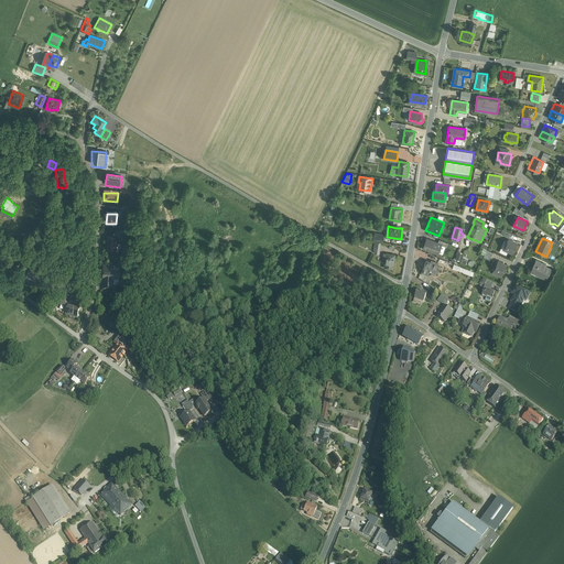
[(117,239),(107,239),(107,250),(120,250),(120,247),(117,247),(117,239)]
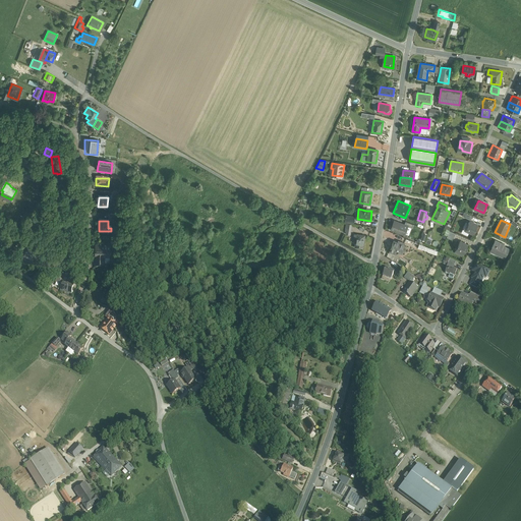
[(404,225),(394,221),(391,229),(404,234),(408,226),(404,225)]
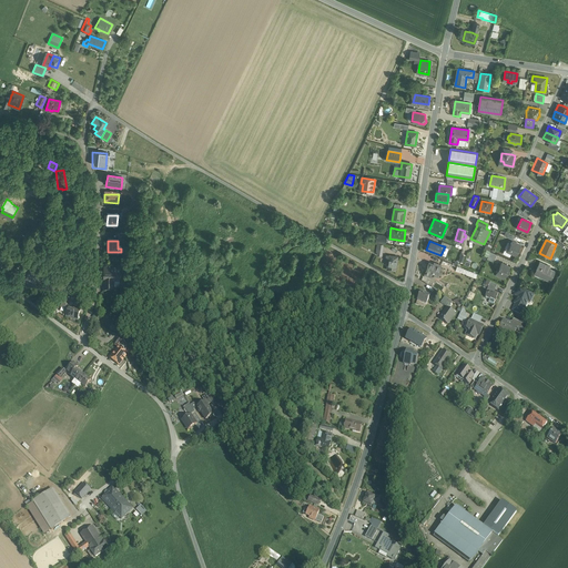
[(520,245),(511,241),(507,251),(516,255),(516,254),(517,251),(518,251),(520,245)]
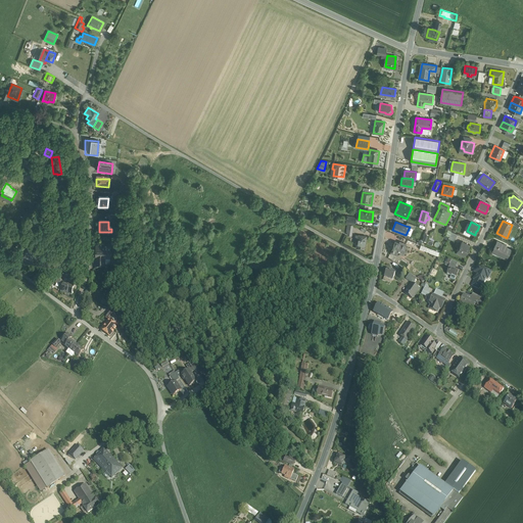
[(457,234),(452,231),(448,237),(448,238),(454,241),(457,234)]
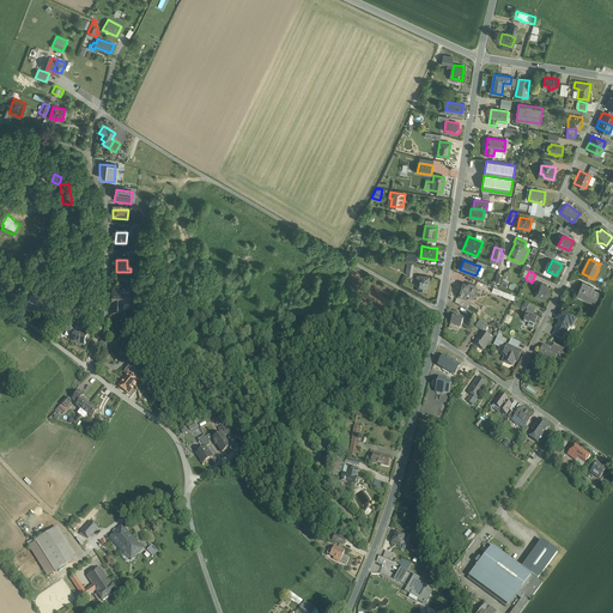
[(430,277),(420,275),(419,275),(417,275),(416,285),(418,285),(417,291),(428,292),(428,286),(429,283),(430,277)]
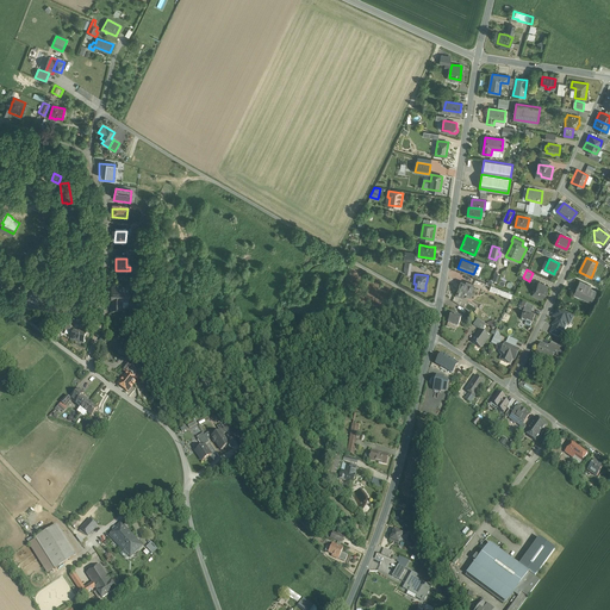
[(591,287),(580,281),(574,293),(591,302),(596,291),(590,288),(591,287)]
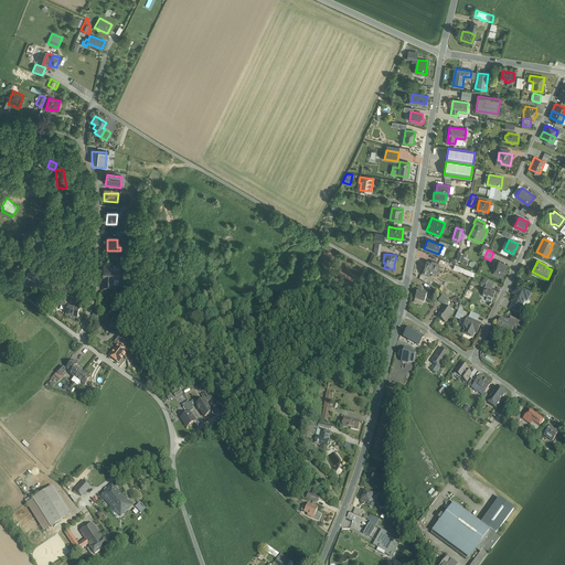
[(439,264),(432,262),(430,263),(426,262),(422,273),(423,273),(423,272),(429,274),(429,275),(434,277),(439,264)]
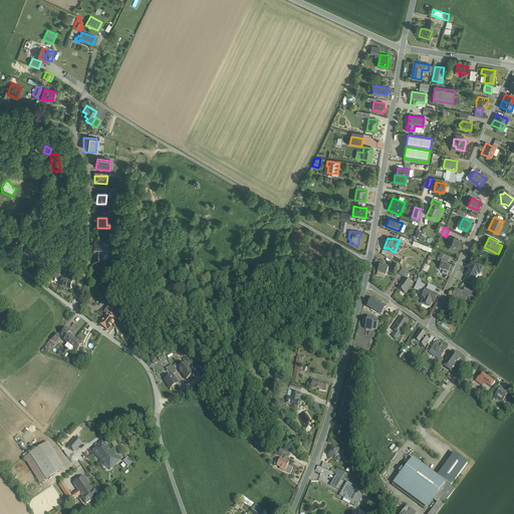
[(462,242),(454,238),(450,246),(458,250),(462,242)]
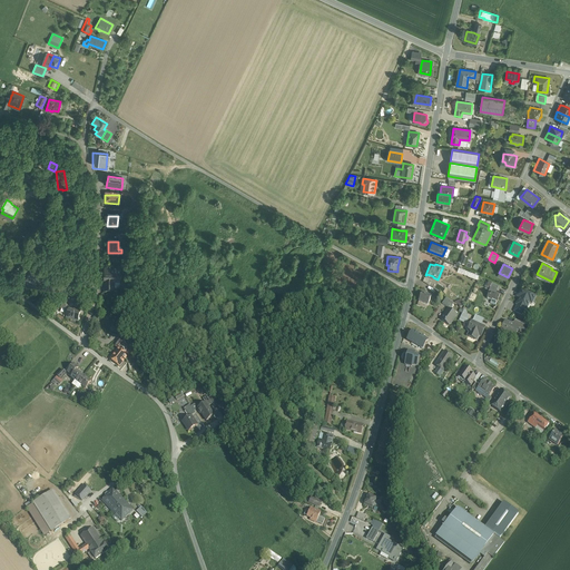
[(479,275),(459,266),(457,271),(478,278),(479,275)]
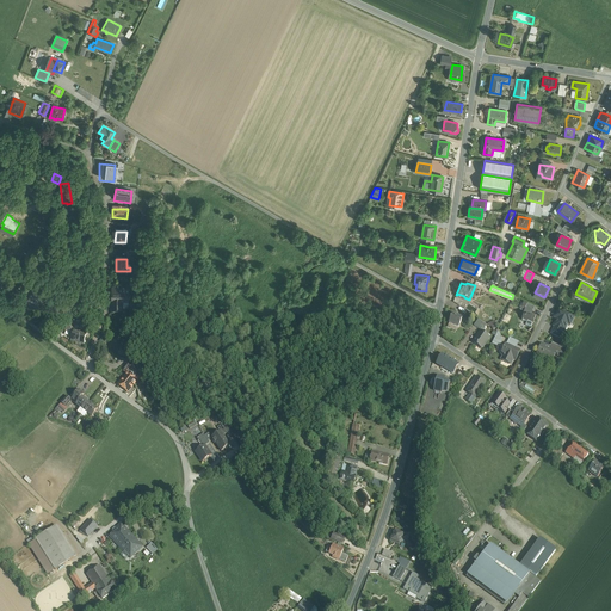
[(129,289),(112,288),(111,301),(112,301),(112,314),(122,315),(123,296),(125,296),(125,297),(129,297),(129,289)]
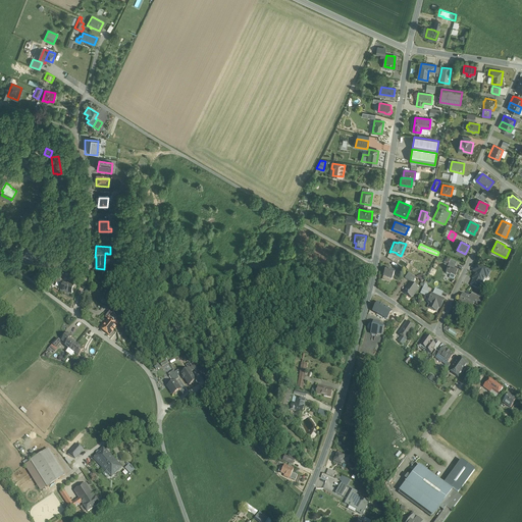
[(38,253),(28,247),(23,253),(28,256),(27,257),(33,261),(38,253)]
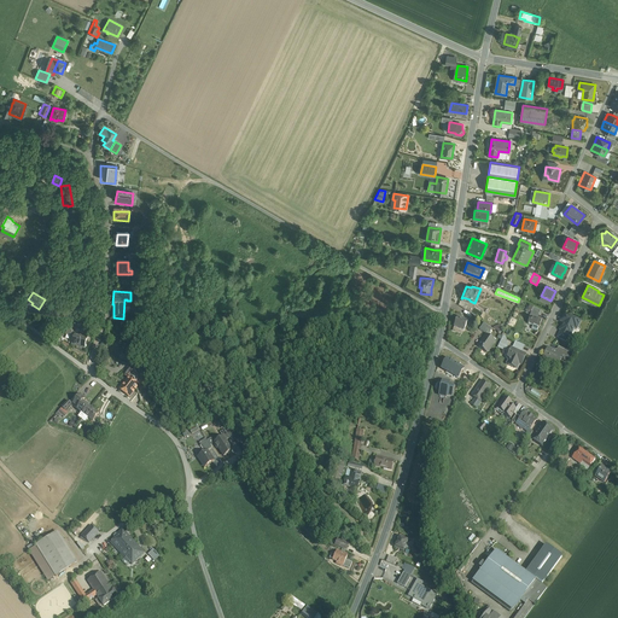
[(582,319),(565,312),(561,319),(564,320),(564,322),(561,327),(563,328),(561,331),(570,334),(571,332),(572,332),(576,326),(578,327),(582,319)]
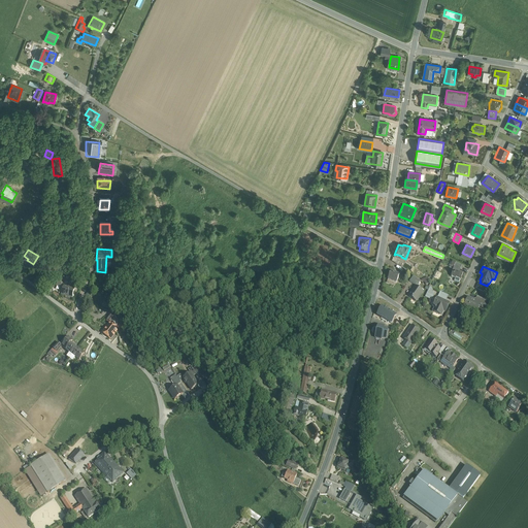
[(461,270),(459,270),(459,269),(455,267),(451,276),(452,276),(452,277),(455,278),(455,279),(455,282),(458,284),(459,283),(464,272),(461,270)]
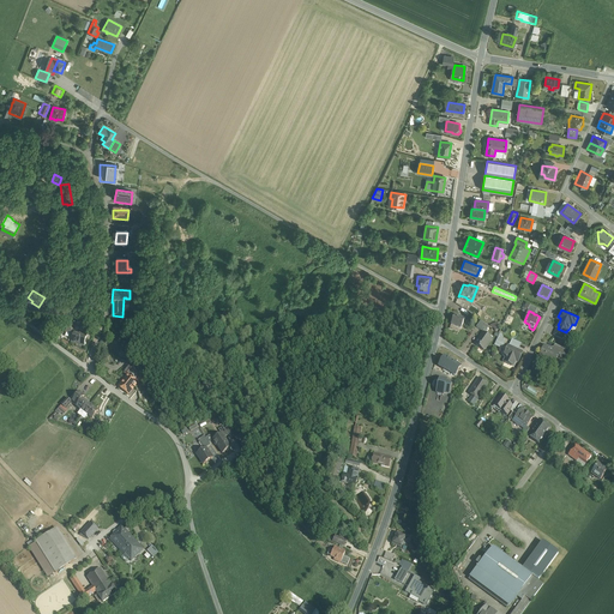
[(464,320),(455,315),(451,325),(461,329),(464,320)]
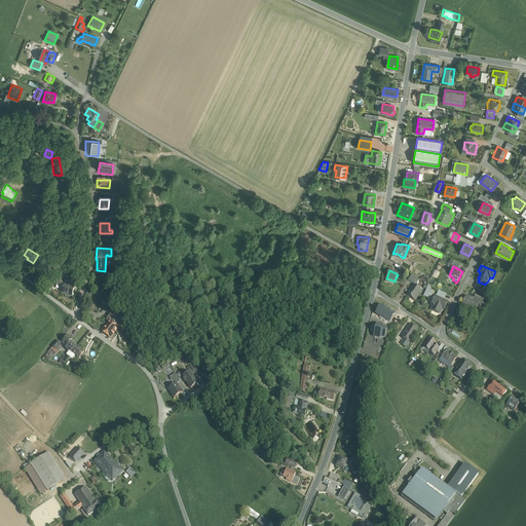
[(478,282),(478,280),(475,288),(482,291),(485,285),(478,282)]
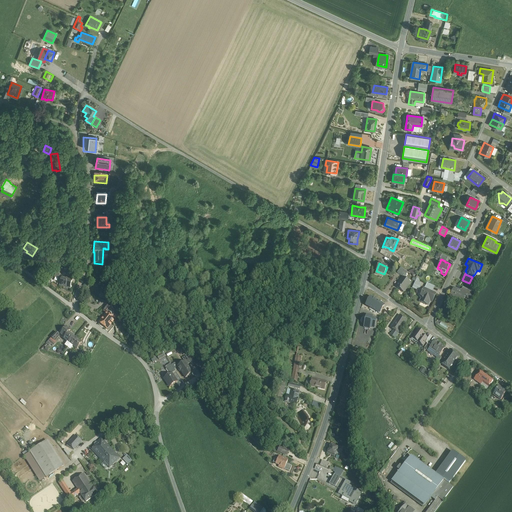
[(403,278),(396,288),(403,293),(410,283),(403,278)]
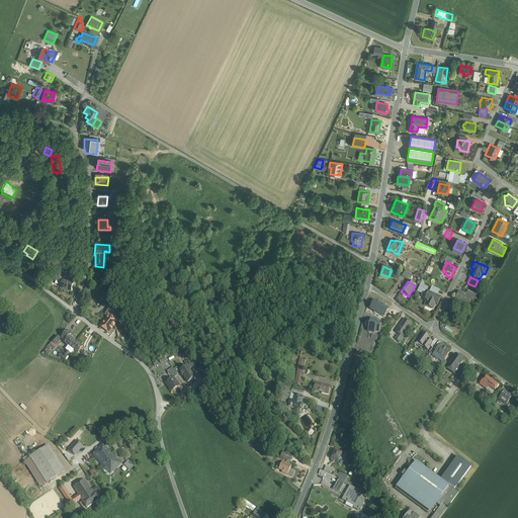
[(73,285),(64,283),(61,290),(70,293),(73,285)]
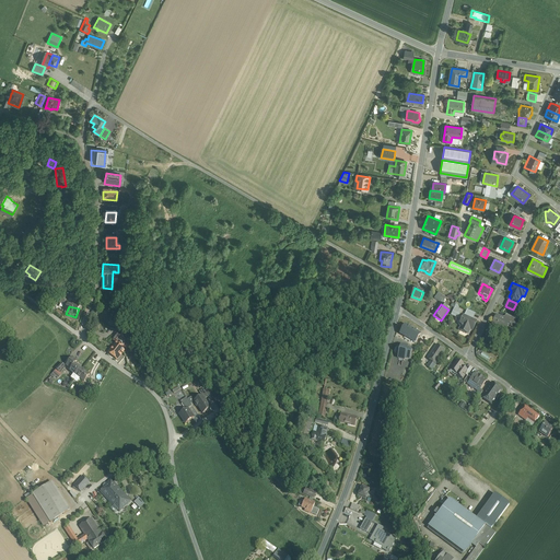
[(456,308),(453,316),(458,319),(462,312),(456,308)]
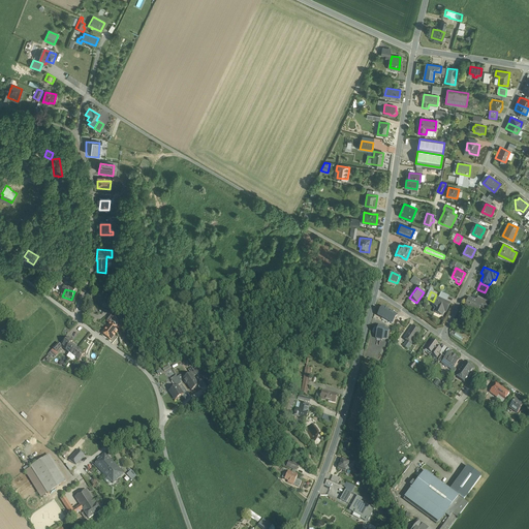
[(446,300),(439,297),(435,307),(436,308),(435,312),(442,315),(444,311),(445,312),(449,304),(445,302),(446,300)]
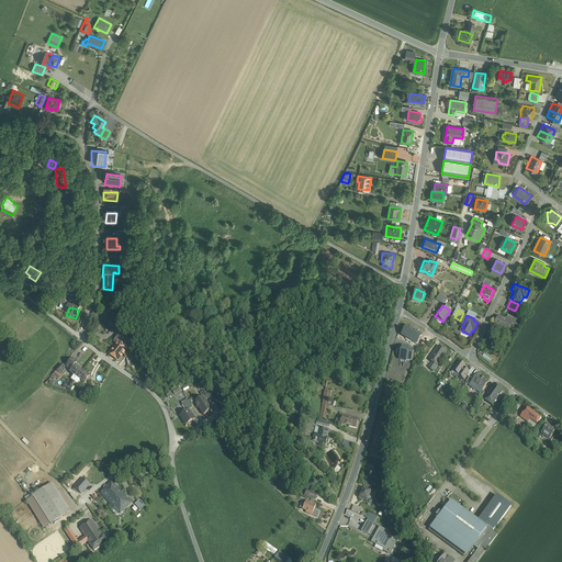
[(506,322),(498,317),(493,328),(498,330),(497,333),(498,334),(502,336),(504,336),(504,334),(504,333),(506,329),(507,330),(508,329),(512,324),(512,325),(513,327),(516,329),(519,324),(514,322),(507,318),(506,322)]
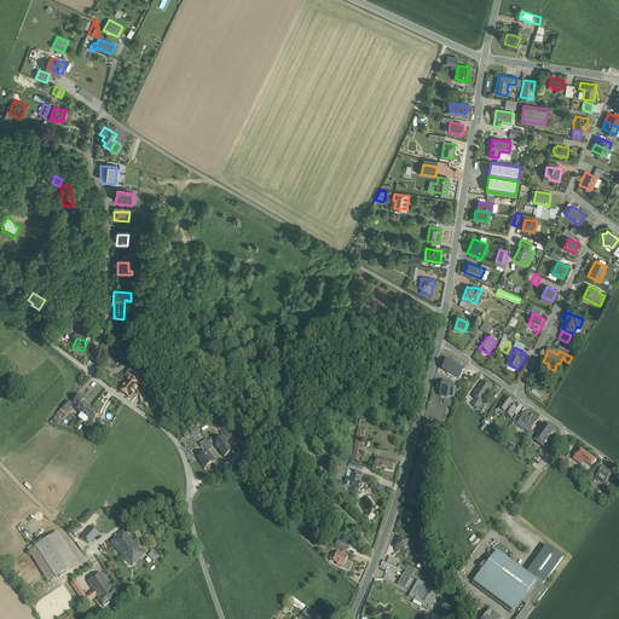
[(447,360),(443,370),(460,380),(464,370),(447,360)]
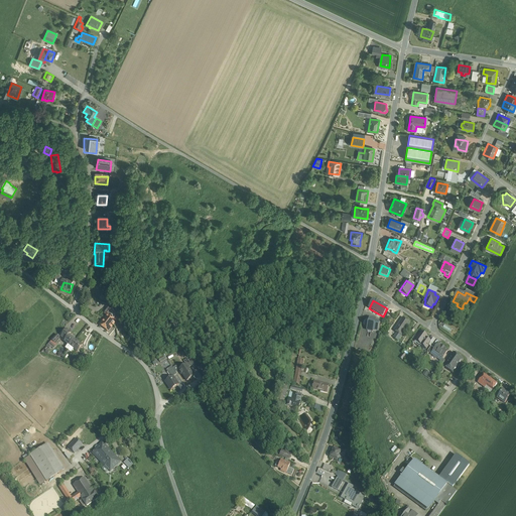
[(110,313),(107,311),(105,314),(108,316),(100,327),(108,333),(116,321),(114,320),(116,318),(114,312),(112,311),(110,313)]
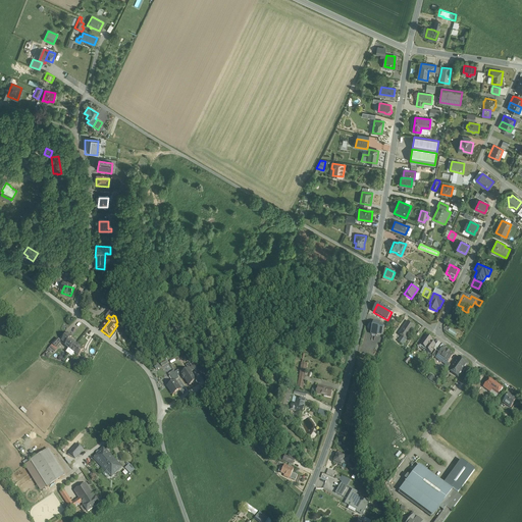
[(373,325),(370,324),(369,330),(372,331),(371,334),(377,335),(377,334),(381,335),(383,325),(379,324),(380,323),(374,321),(373,325)]
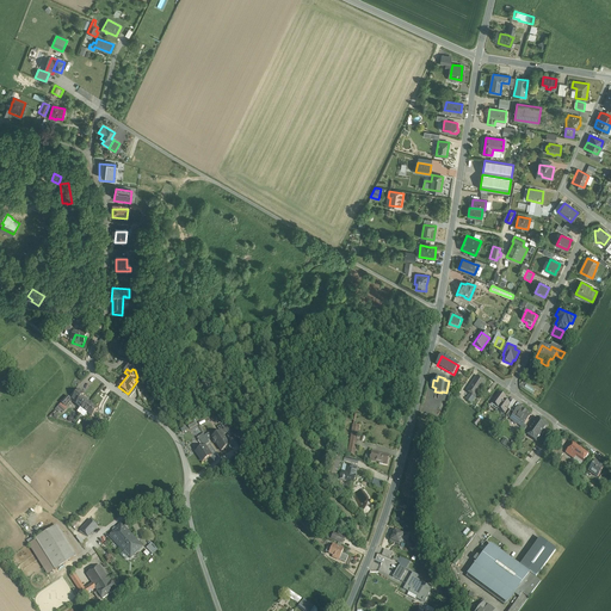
[(477,377),(467,393),(469,395),(475,399),(486,383),(477,377)]
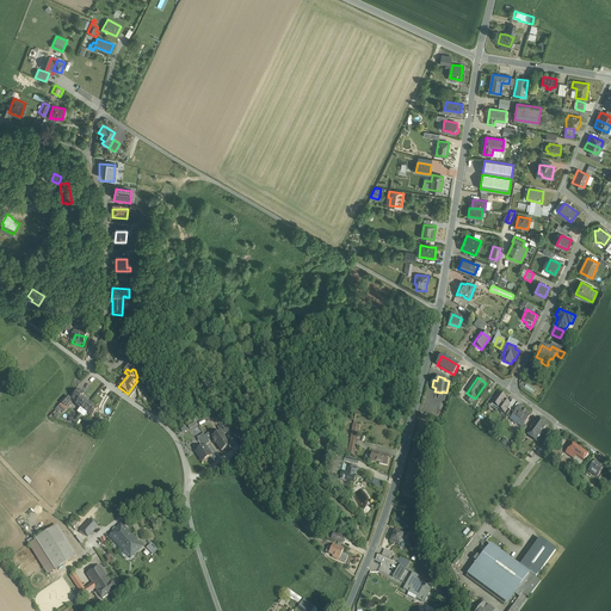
[(79,392),(73,400),(78,403),(76,405),(81,408),(84,411),(85,411),(90,403),(82,397),(85,395),(79,392)]
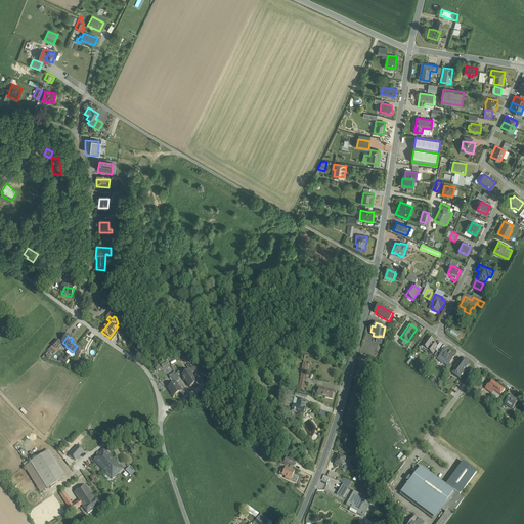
[(428,337),(419,349),(420,350),(421,348),(427,353),(429,351),(434,344),(435,342),(428,337)]
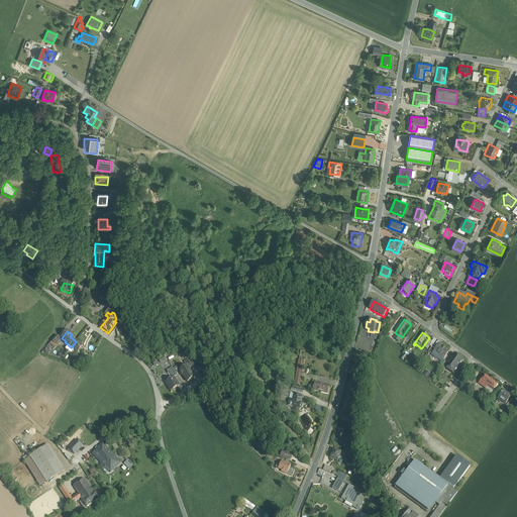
[(428,339),(423,346),(427,348),(426,349),(427,349),(432,341),(431,342),(428,339)]
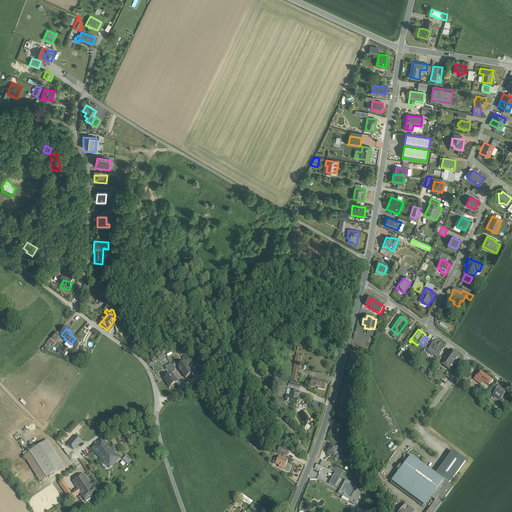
[(82,344),(75,338),(71,344),(77,350),(82,344)]
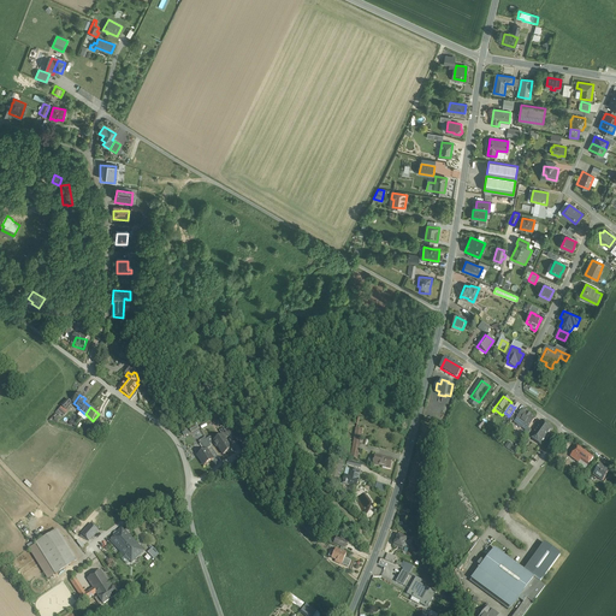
[(521,414),(516,412),(510,419),(515,422),(521,414)]
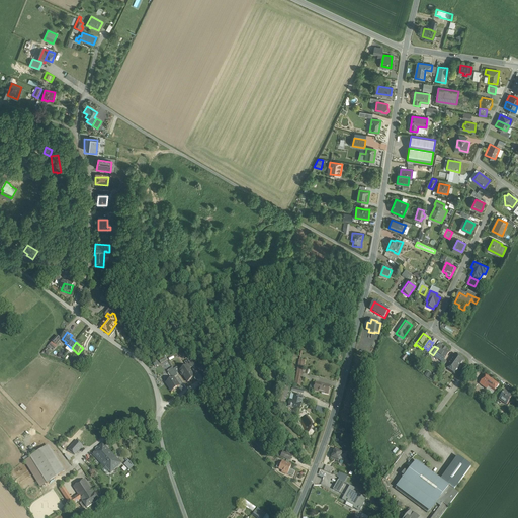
[(443,347),(438,348),(433,355),(435,357),(435,359),(437,360),(439,360),(442,362),(444,360),(449,352),(443,347)]
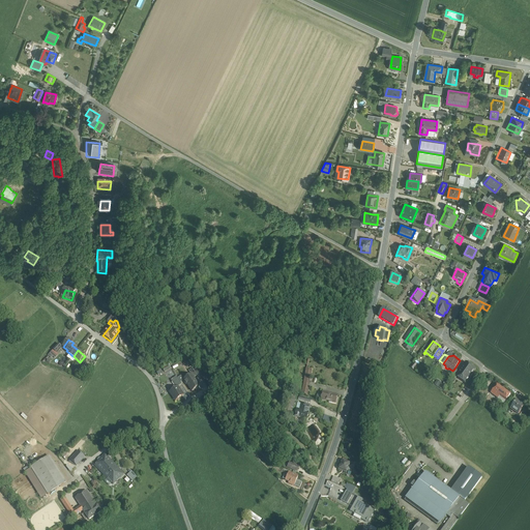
[(459,373),(457,377),(465,383),(468,378),(469,378),(471,375),(471,374),(474,370),(466,363),(459,373)]
